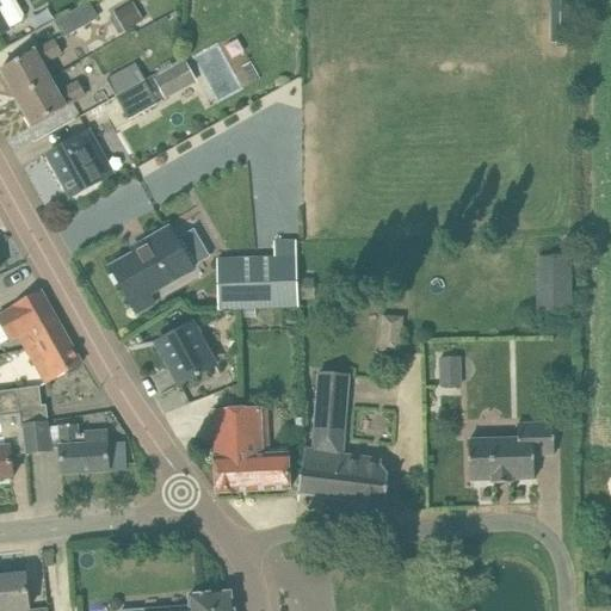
[(0,0),(0,35),(10,30),(7,28),(22,19),(23,14),(14,0),(0,0)]
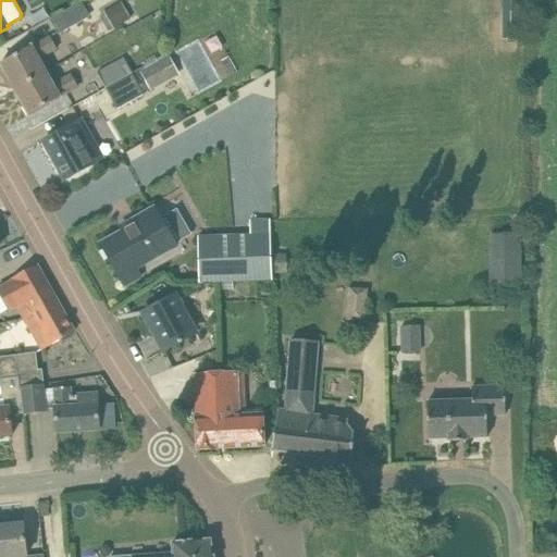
[(103,11),(113,28),(131,19),(121,2),(103,11)]
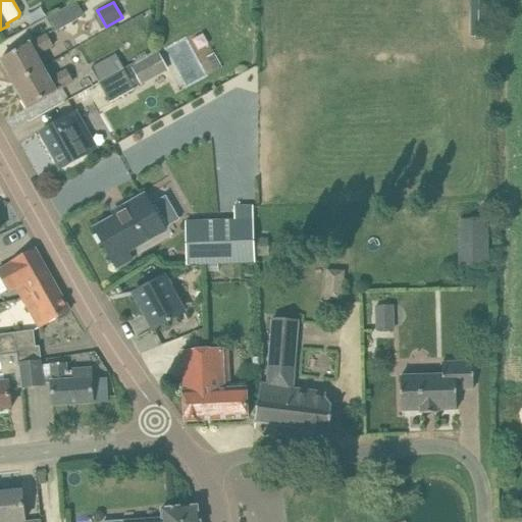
[(56,13),(46,19),(55,34),(65,28),(56,13)]
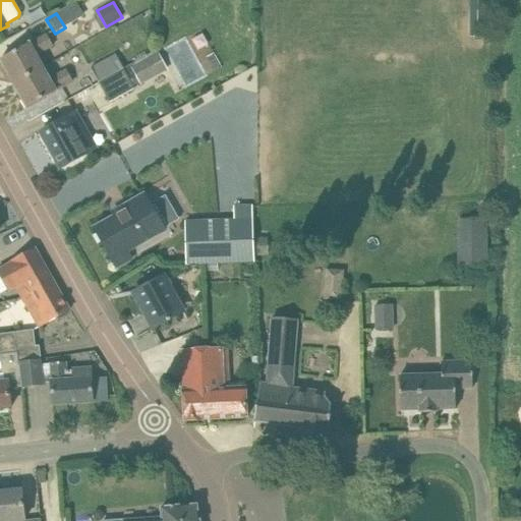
[(1,59),(14,83),(43,67),(36,55),(53,45),(47,35),(30,44),(30,43),(1,59)]
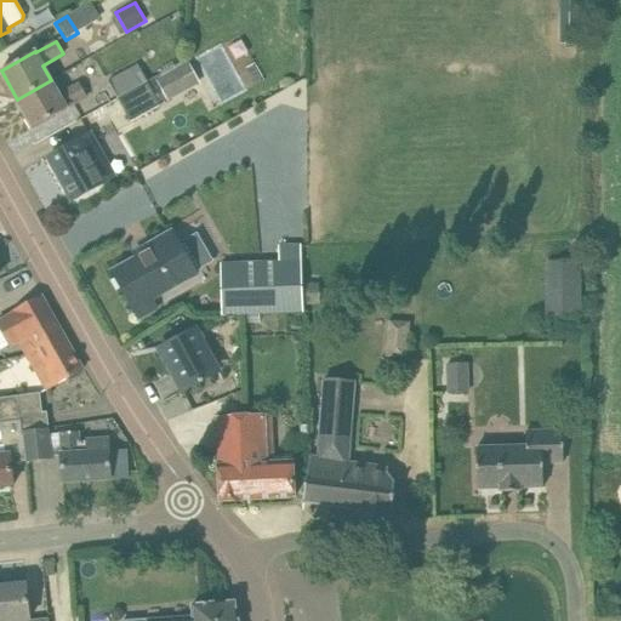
[(182,62),(117,98),(130,121),(160,104),(158,102),(166,98),(167,101),(199,83),(187,60),(182,62)]
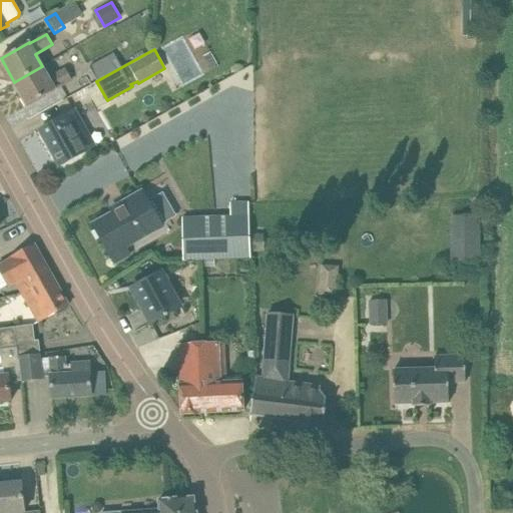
[(113,52),(88,66),(96,81),(121,67),(113,52)]
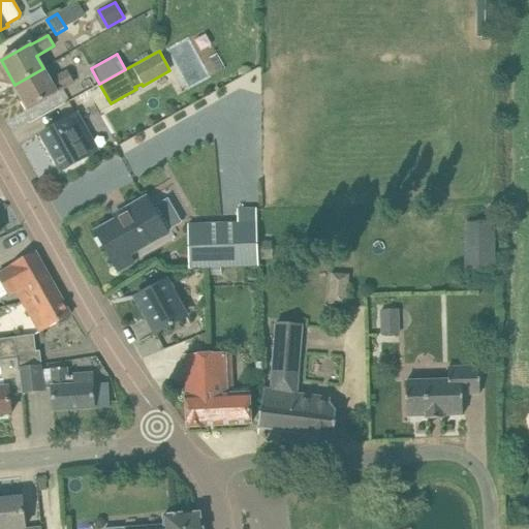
[(43,68),(14,85),(28,110),(58,93),(57,92),(74,83),(67,71),(51,81),(43,68)]
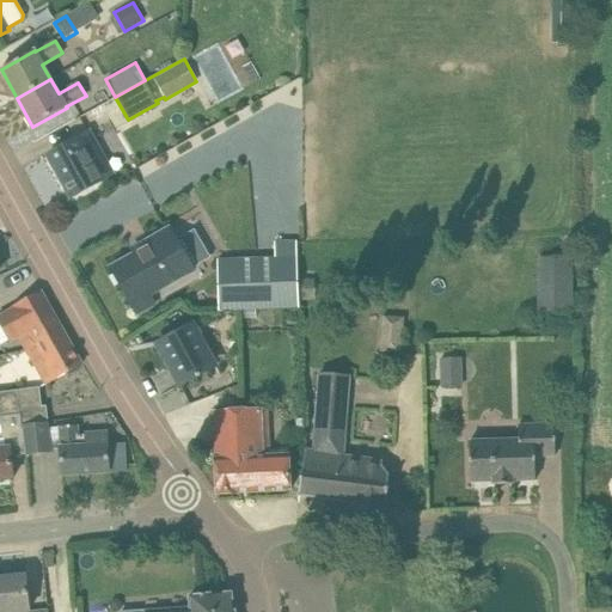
[(91,132),(48,155),(72,197),(115,173),(103,153),(91,132)]
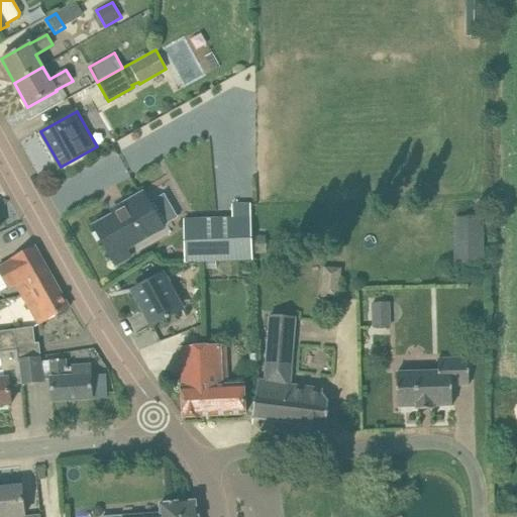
[(127,208),(94,226),(116,267),(132,257),(128,249),(165,230),(144,194),(125,204),(127,208)]
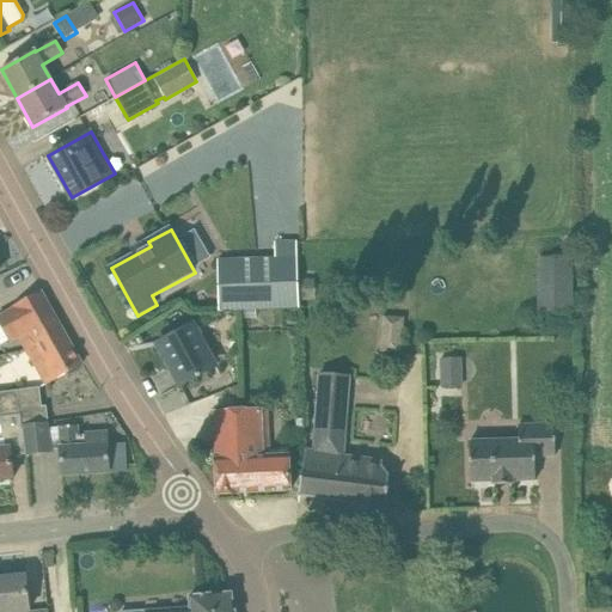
[(216,259),(218,311),(299,308),(299,300),(298,273),(297,240),(275,242),(275,258),(216,259)]
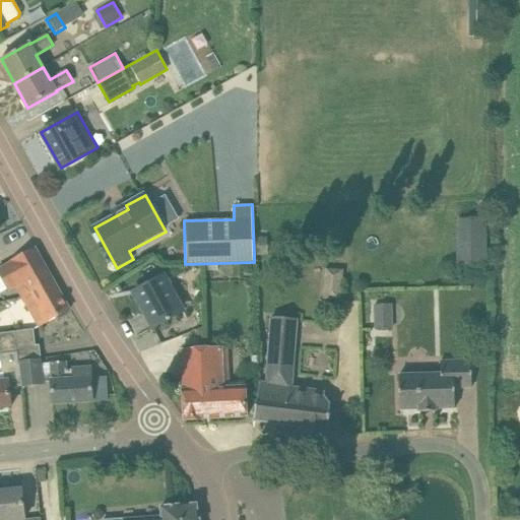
[(456,219),(457,266),(490,266),(490,218),(456,219)]
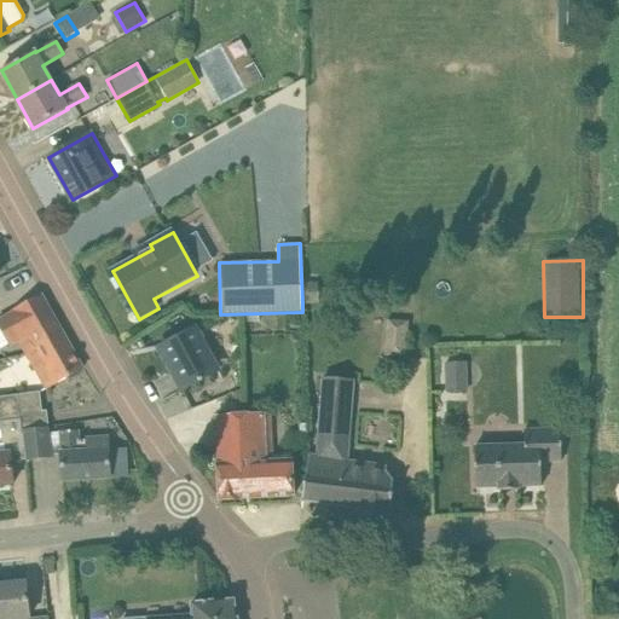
[(318,277),(301,276),(302,304),(318,304),(318,277)]
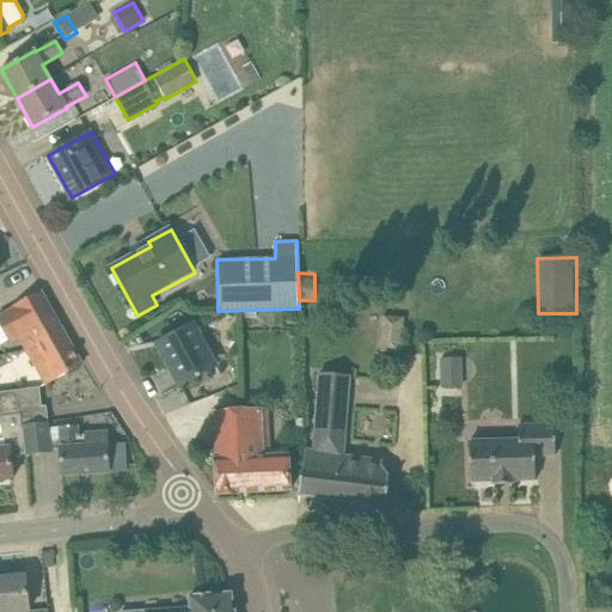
[(25,349),(36,343),(35,341),(61,325),(42,292),(0,314),(0,328),(8,342),(19,336),(23,342),(22,343),(25,349)]
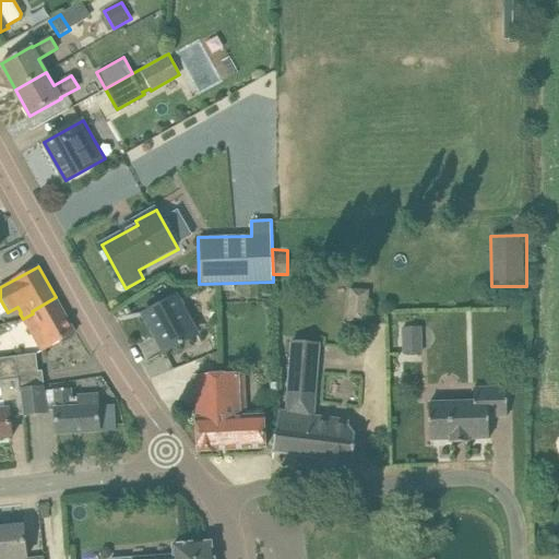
[(142,314),(154,335),(164,353),(198,334),(176,296),(142,314)]
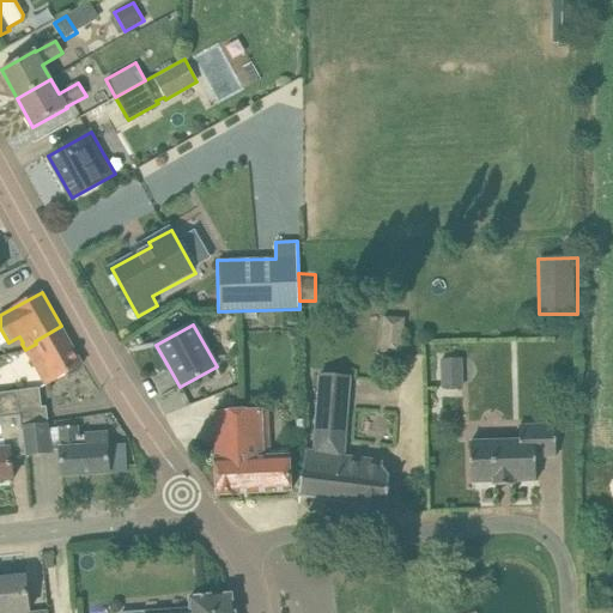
[(35,341),(36,344),(25,350),(46,386),(83,364),(61,326),(35,341)]
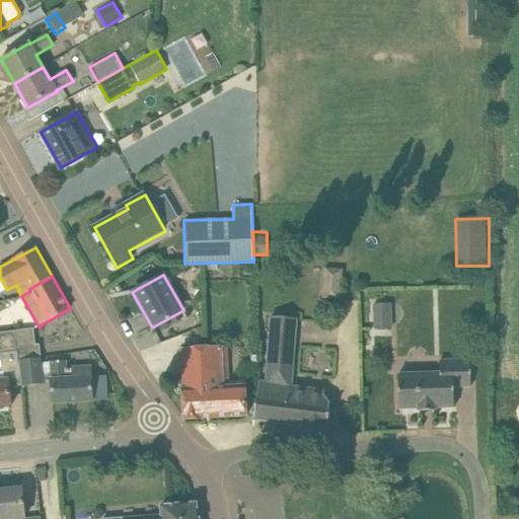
[(390,326),(389,301),(370,301),(371,326),(390,326)]
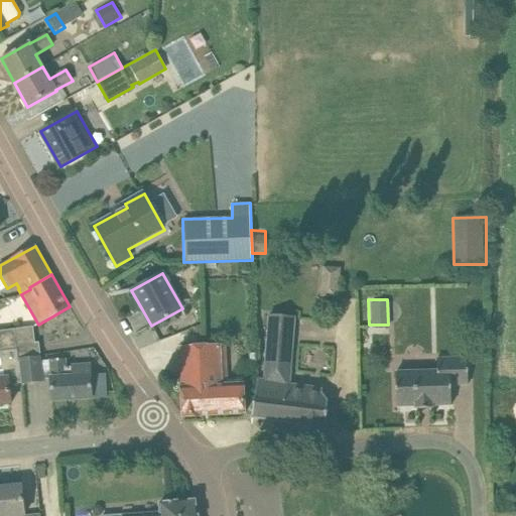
[(298,423),(298,430),(326,434),(329,414),(329,401),(323,393),(323,387),(291,383),(297,315),(292,315),(292,317),(270,315),(265,381),(258,380),(255,397),(252,417),(298,423)]
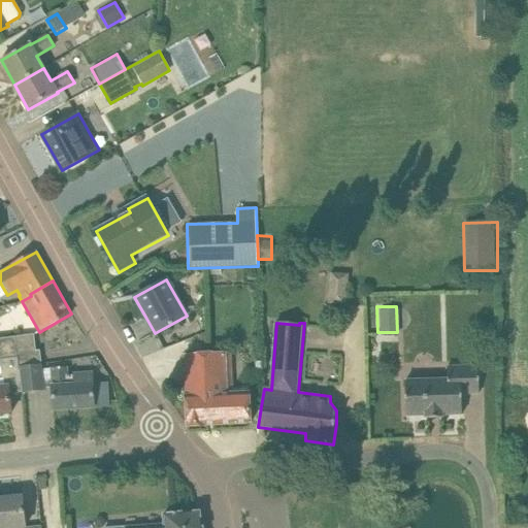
[(35,334),(15,336),(18,357),(19,367),(42,364),(40,351),(36,351),(35,334)]
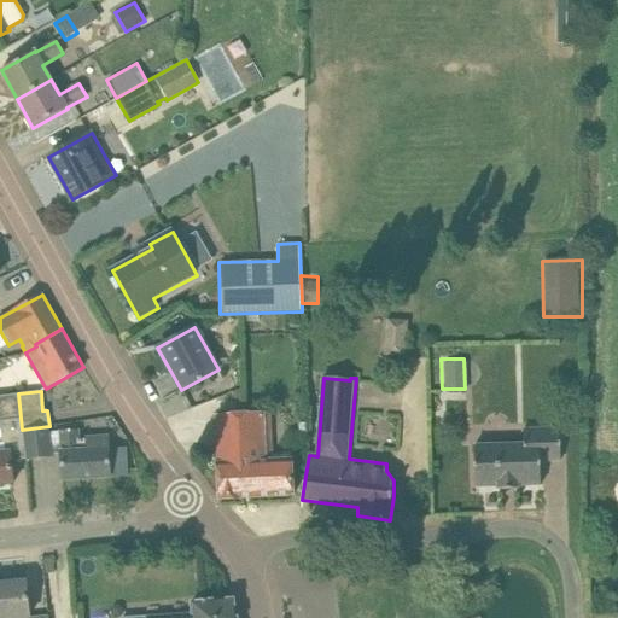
[(18,394),(0,395),(0,419),(6,419),(21,418),(18,394)]
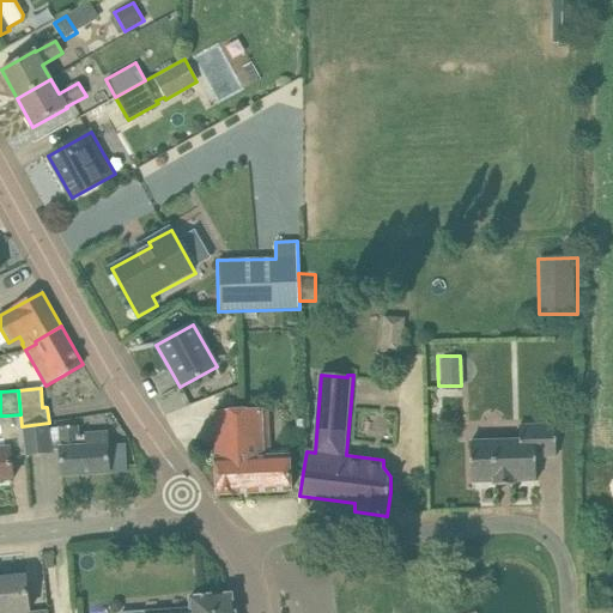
[(269,411),(213,413),(217,496),(291,491),(290,455),(271,455),(269,411)]
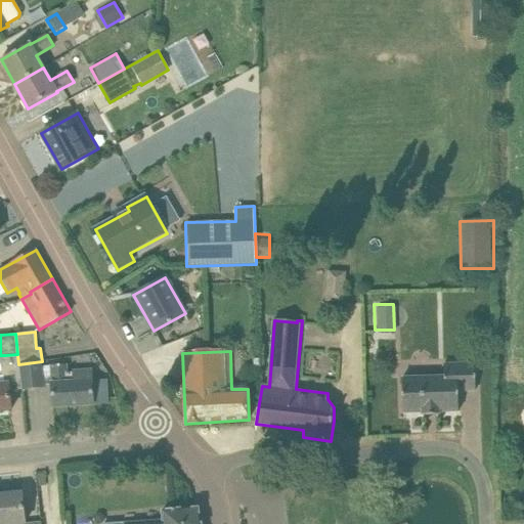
[(0,410),(11,410),(8,383),(6,360),(0,360),(0,410)]
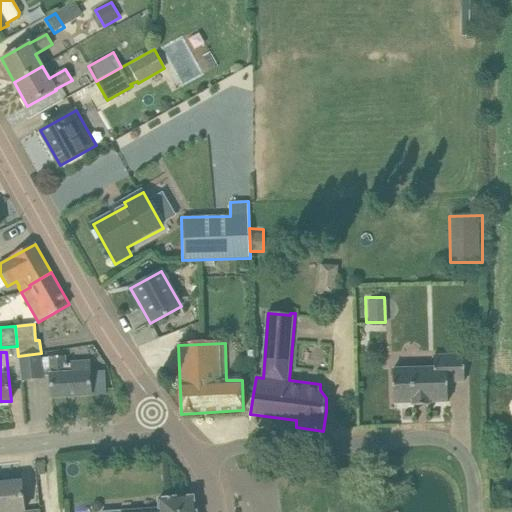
[(43,378),(41,353),(18,356),(21,381),(43,378)]
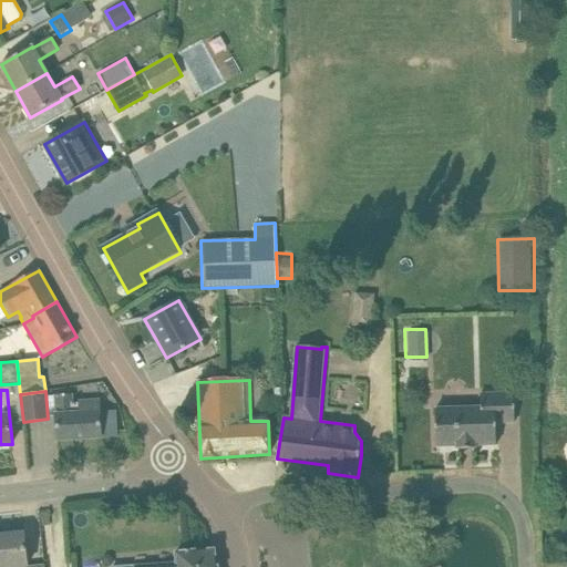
[(481,393),(481,408),(435,409),(436,424),(436,446),(457,446),(457,449),(475,449),(475,445),(496,445),(496,423),(515,422),(514,393),(481,393)]
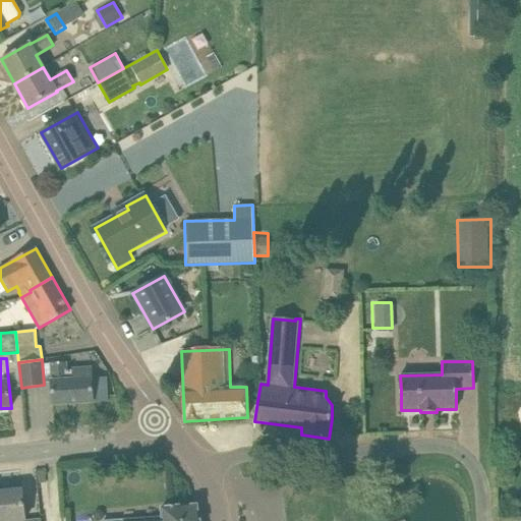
[(51,362),(52,382),(51,382),(53,404),(93,401),(91,368),(67,369),(66,362),(51,362)]
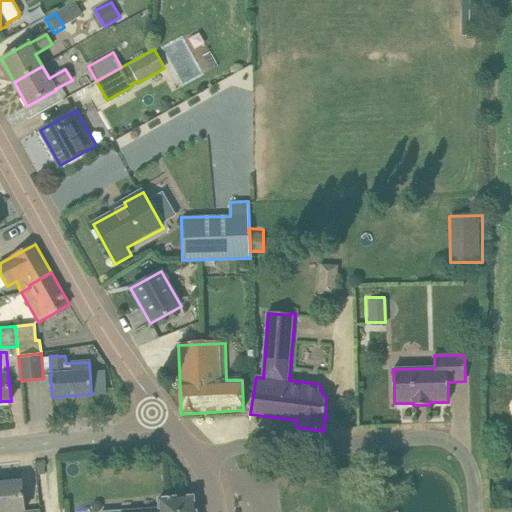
[(21,481),(0,483),(0,511),(40,511),(41,509),(24,511),(21,481)]
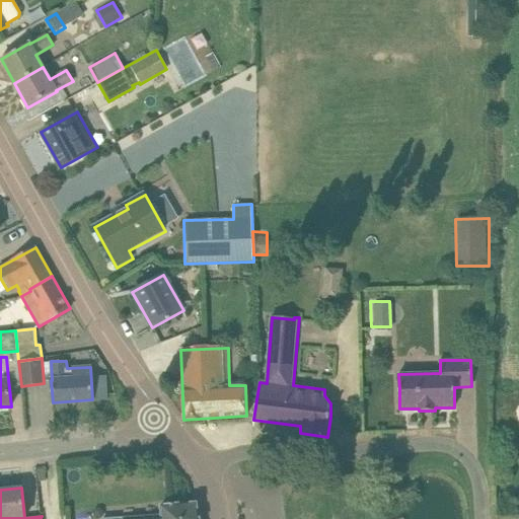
[(123,518),(106,518),(199,518),(198,502),(192,503),(161,506),(162,516),(123,518)]
